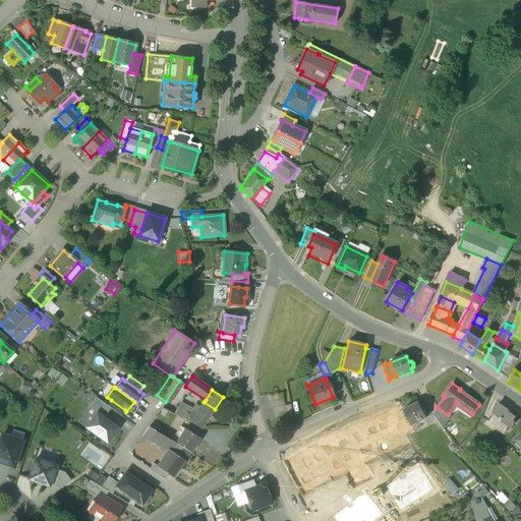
[(97,413),(104,418),(111,408),(107,406),(96,398),(89,408),(97,413)]
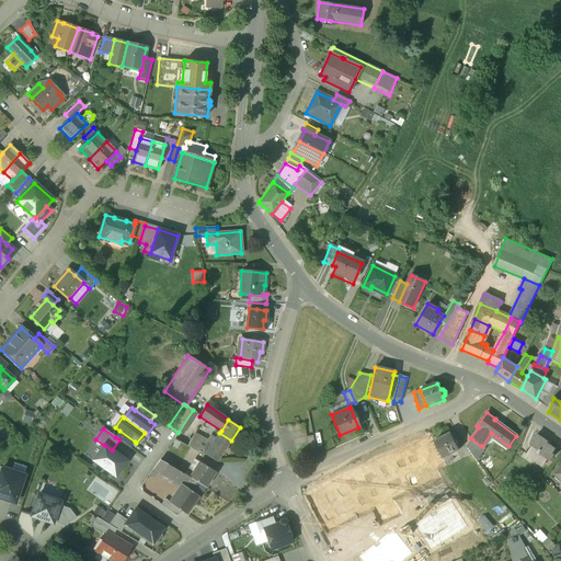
[(130,448),(135,442),(119,431),(115,437),(119,439),(130,448)]
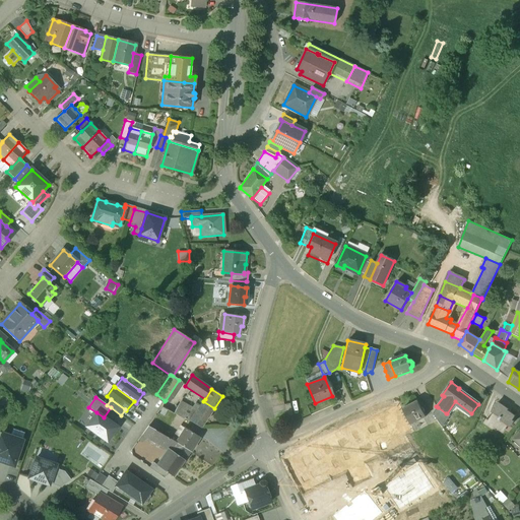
[(177,407),(166,400),(165,401),(161,407),(173,414),(177,407)]
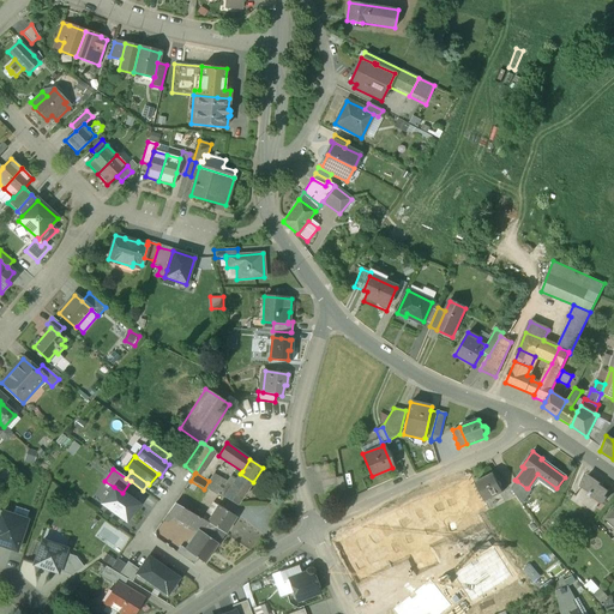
[(229,492),(224,498),(236,506),(253,482),(240,474),(229,492)]
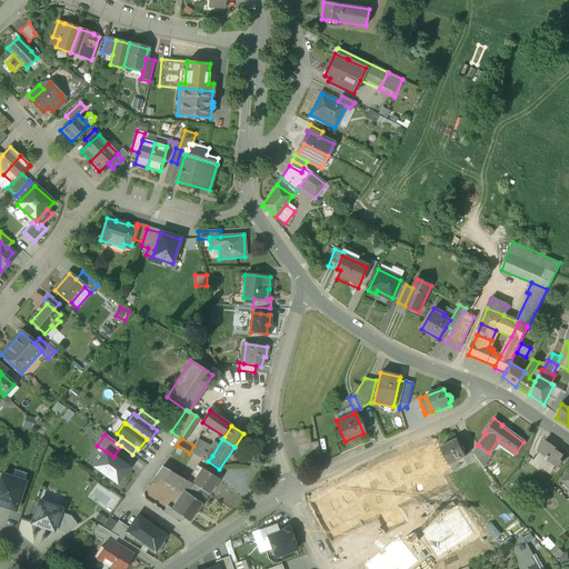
[(457,439),(440,448),(449,465),(466,456),(457,439)]
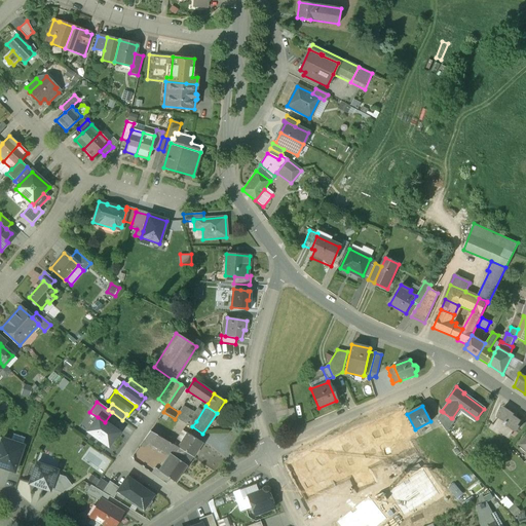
[(514,414),(503,407),(496,417),(498,418),(494,425),(492,424),(490,426),(508,438),(513,430),(516,433),(519,426),(517,425),(520,420),(513,415),(514,414)]
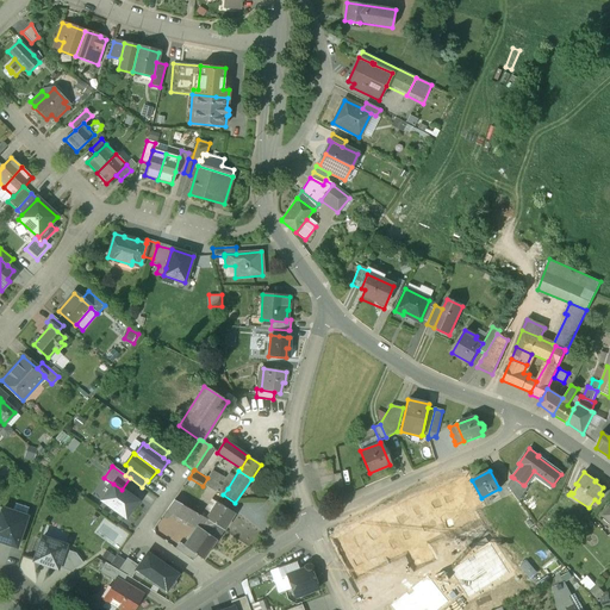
[(228,489),(207,478),(203,486),(216,492),(223,495),(228,489)]
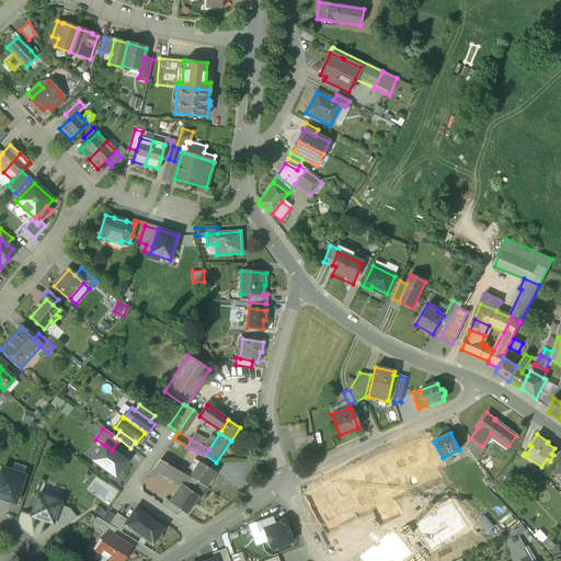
[(481,446),(472,439),(467,447),(477,461),(485,448),(482,446),(481,446)]
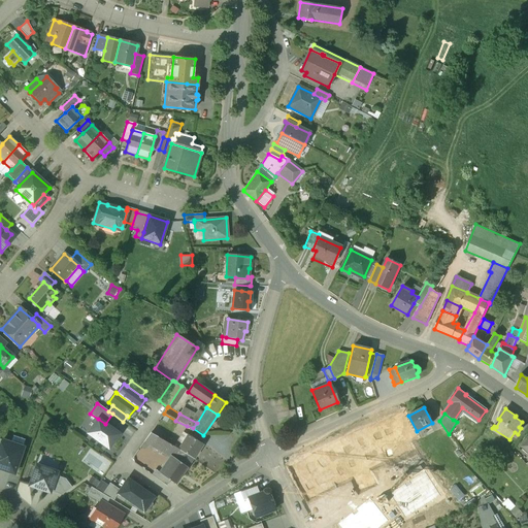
[(105,424),(98,419),(88,433),(108,449),(119,434),(105,424)]
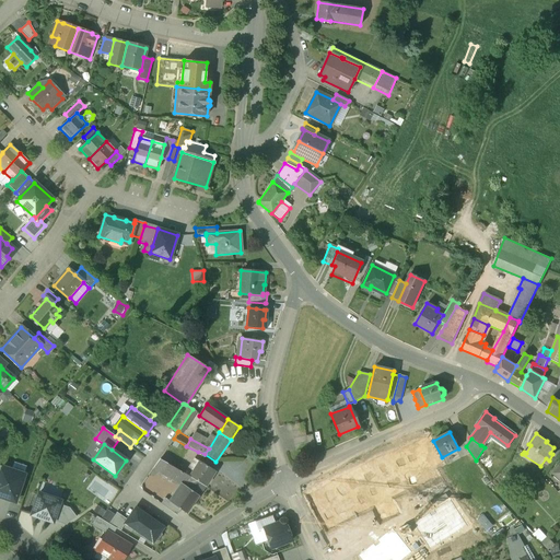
[(164,453),(163,454),(160,461),(168,466),(173,458),(164,453)]
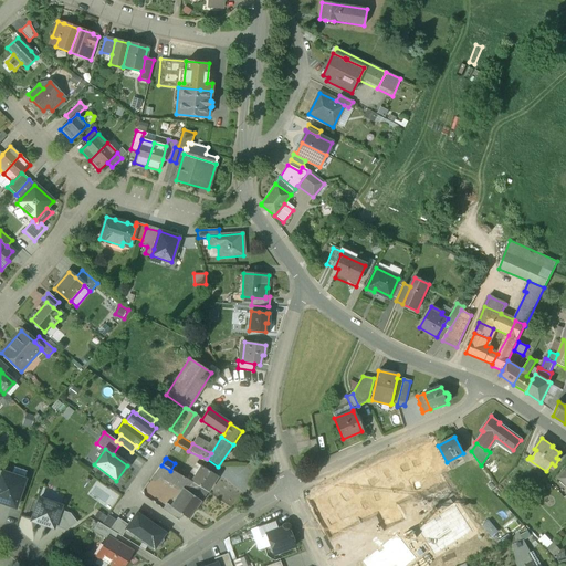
[(159,464),(153,474),(180,491),(182,489),(188,481),(186,479),(170,471),(161,465),(159,464)]
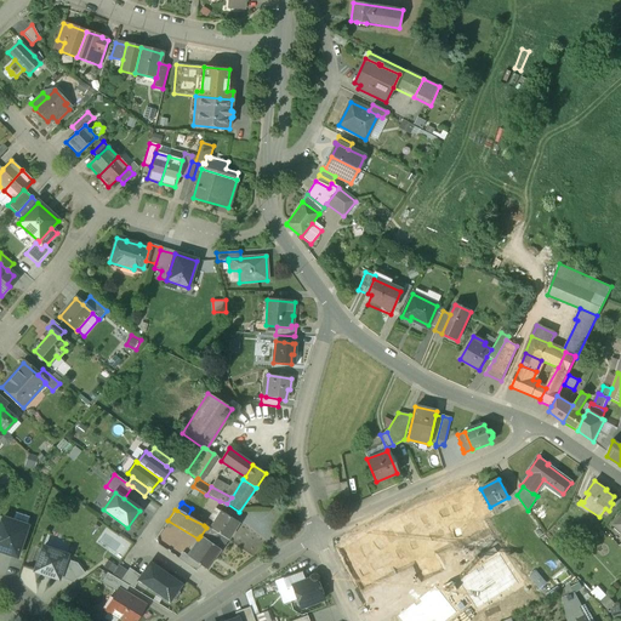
[(238,523),(221,512),(211,530),(227,540),(238,523)]
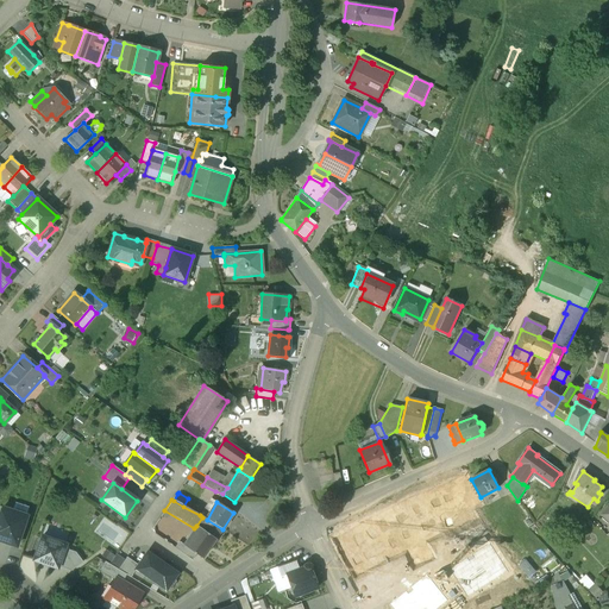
[(0,542),(18,548),(29,514),(1,506),(0,509),(0,542)]
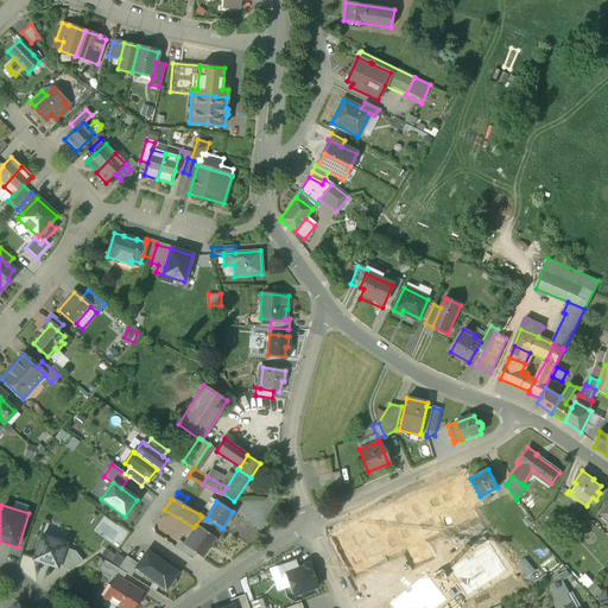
[(331,534),(359,596),(415,570),(406,551),(417,546),(411,533),(382,546),(378,539),(360,548),(355,537),(382,525),(374,506),(347,518),(350,526),(331,534)]
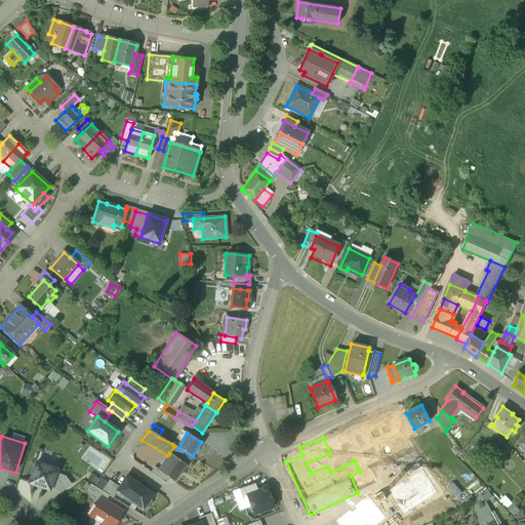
[(178,448),(174,446),(169,453),(170,454),(171,454),(186,465),(192,456),(178,448)]
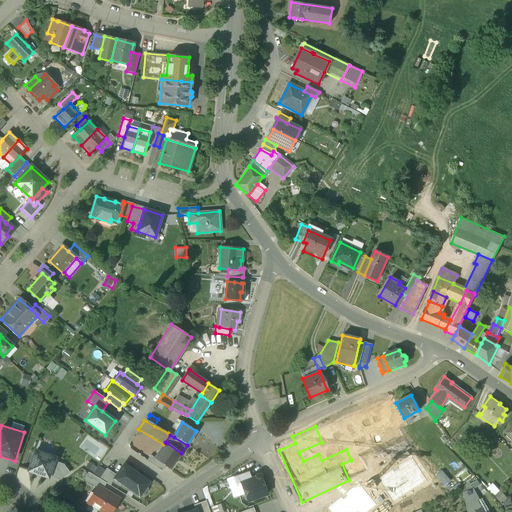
[(181,453),(167,443),(166,443),(157,457),(155,460),(165,467),(170,470),(181,453)]
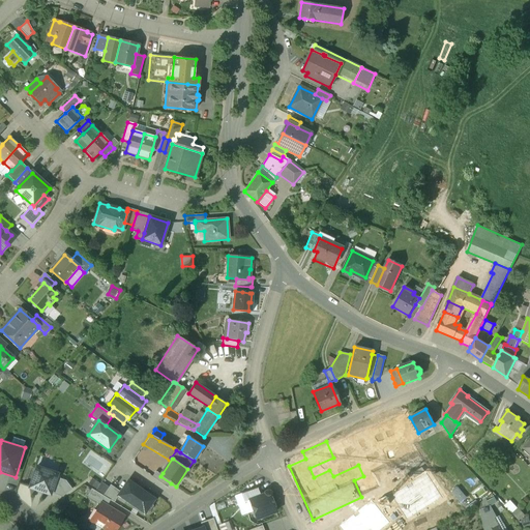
[(57,474),(36,468),(29,488),(51,494),(51,493),(56,477),(57,474)]
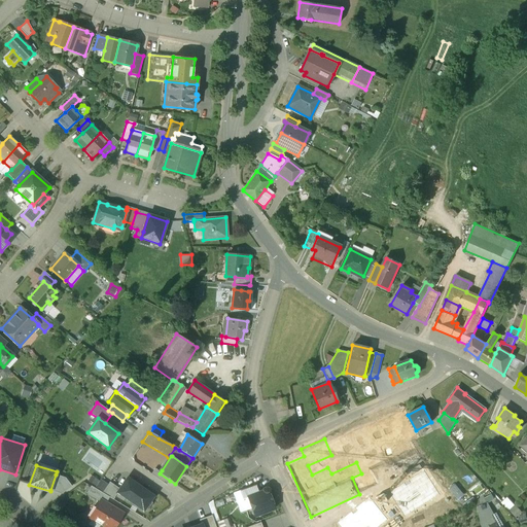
[(168,484),(170,481),(160,473),(162,470),(156,466),(152,473),(168,484)]
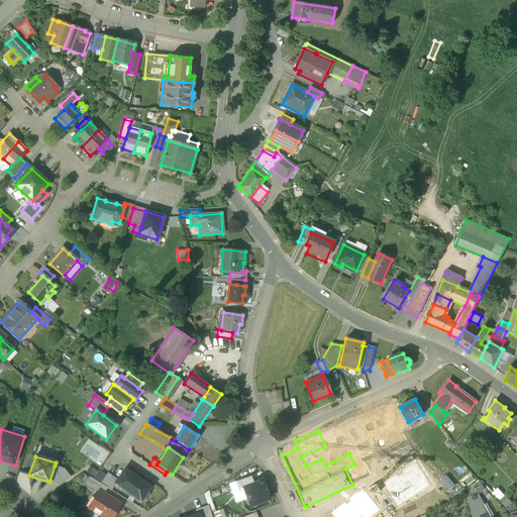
[(65,469),(55,466),(49,481),(61,485),(71,478),(65,469)]
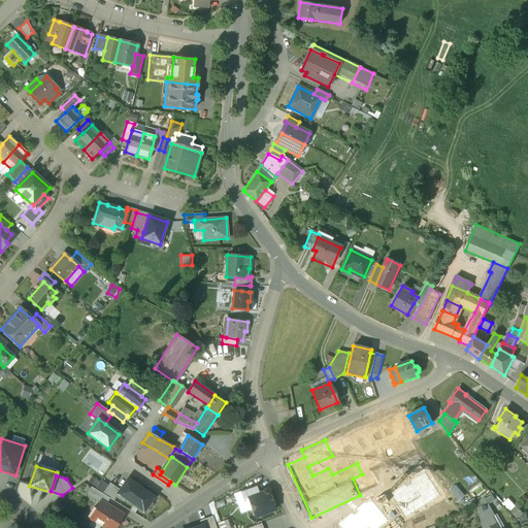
[(153,497),(128,480),(121,491),(119,494),(143,510),(153,497)]
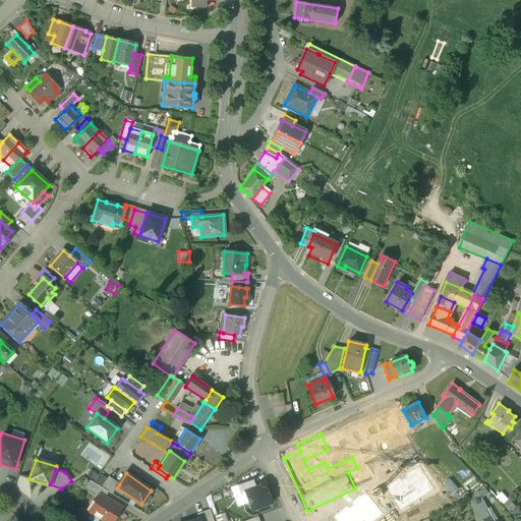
[(117,487),(119,484),(109,477),(102,487),(112,495),(117,487)]
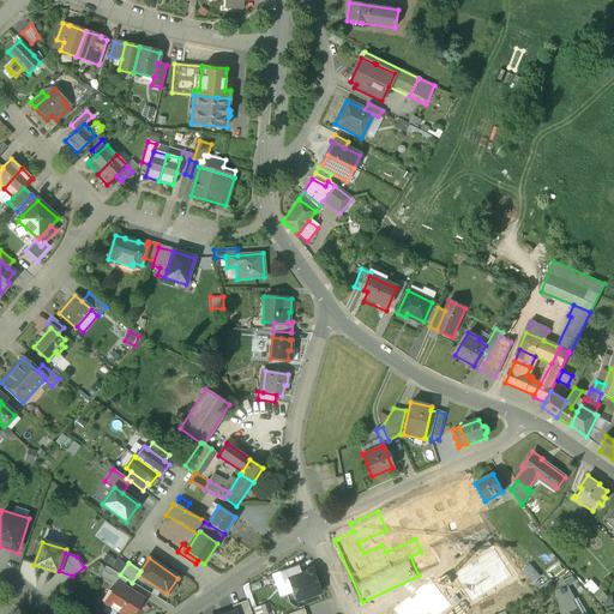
[(299,565),(278,572),(282,583),(289,581),(288,579),(301,573),(299,565)]
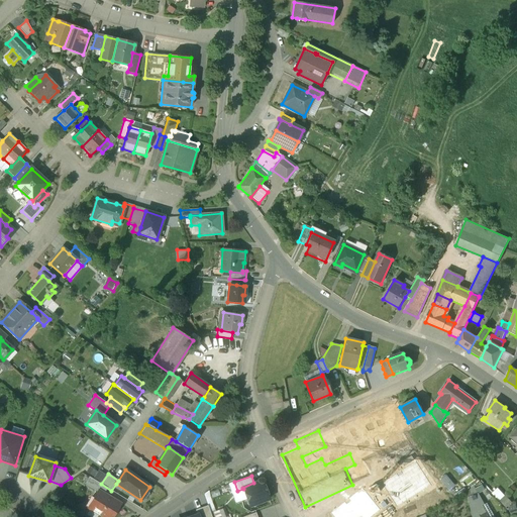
[(107,488),(89,477),(85,484),(98,493),(98,492),(103,495),(107,488)]
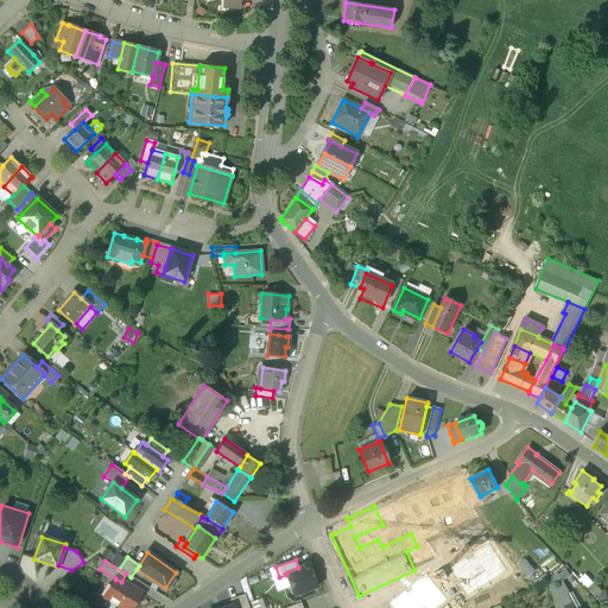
[(298,568),(285,574),(286,575),(291,587),(290,590),(291,594),(293,595),(293,596),(295,595),(295,596),(297,597),(302,595),(303,593),(316,588),(310,570),(311,568),(310,564),(306,563),(304,564),(303,567),(298,568)]
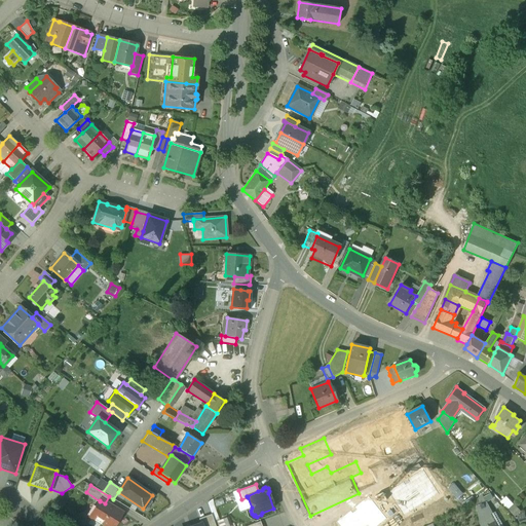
[(501,501),(510,509),(516,503),(508,495),(501,501)]
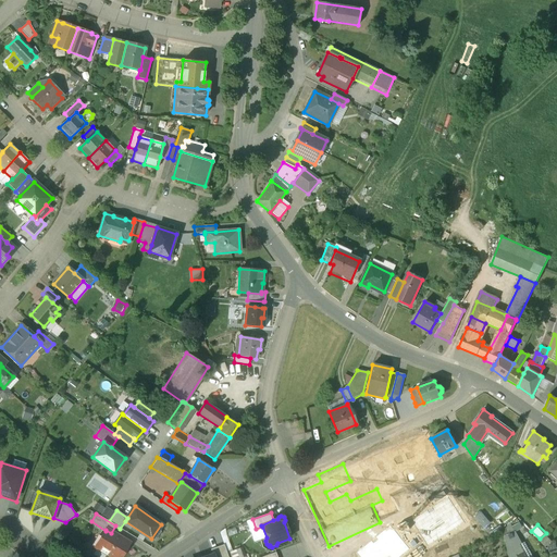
[(111,533),(106,530),(106,531),(95,548),(108,556),(109,555),(111,556),(121,556),(128,545),(111,533)]
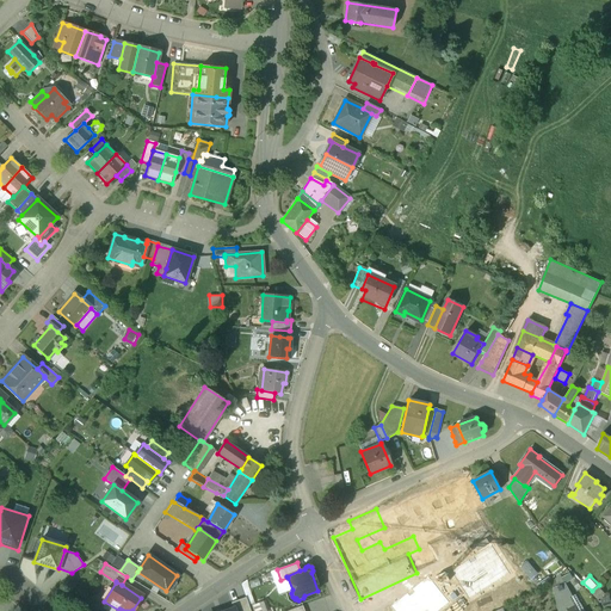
[(574,610),(561,585),(553,588),(557,610),(574,610)]
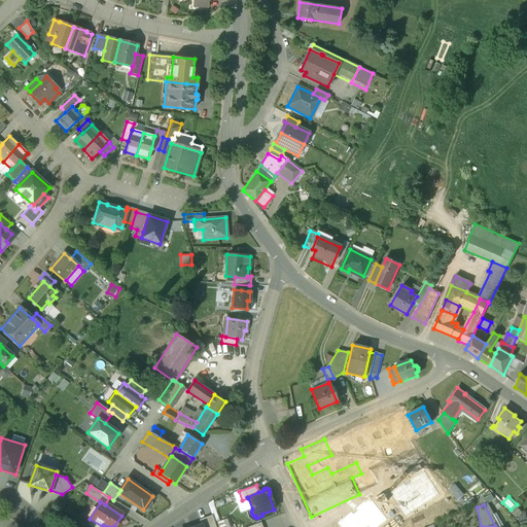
[(202,525),(202,526),(215,526),(215,525),(212,516),(200,520),(202,525)]
